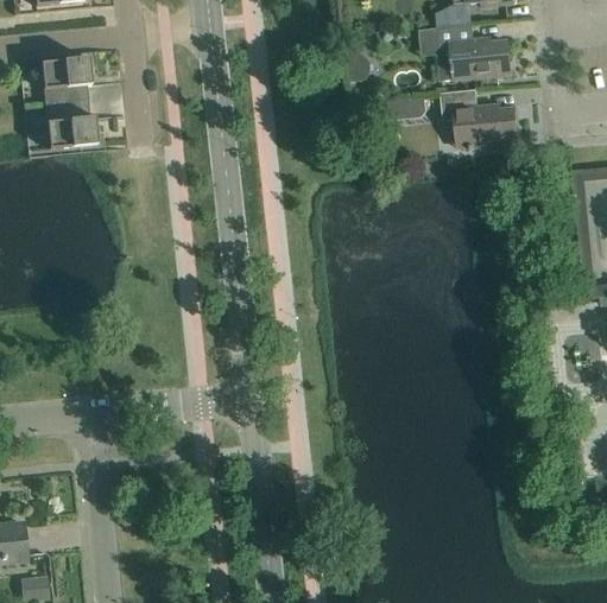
[(441,78),(488,74),(512,73),(509,39),(491,40),(491,44),(482,45),(481,37),(475,38),(473,21),(449,23),(437,24),(441,51),(437,52),(441,78)]
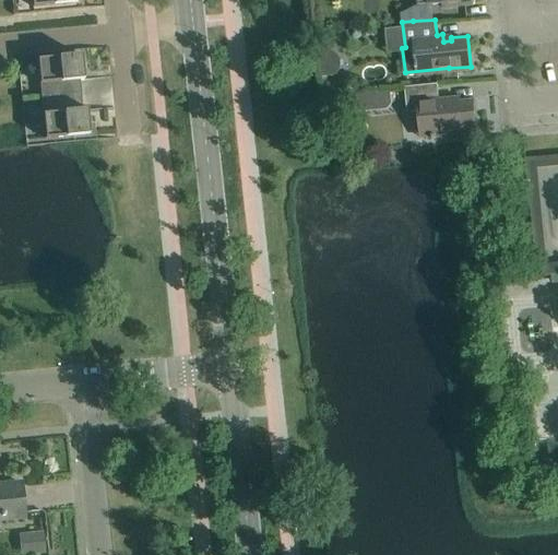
[(333,47),(319,49),(321,73),(335,71),(333,47)]
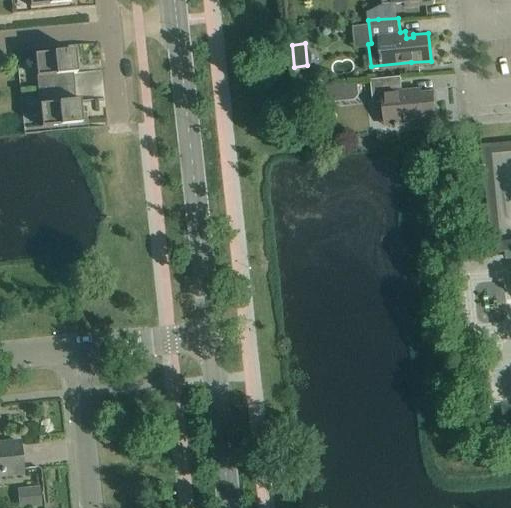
[(38,88),(75,84),(73,70),(77,70),(75,47),(35,51),(38,88)]
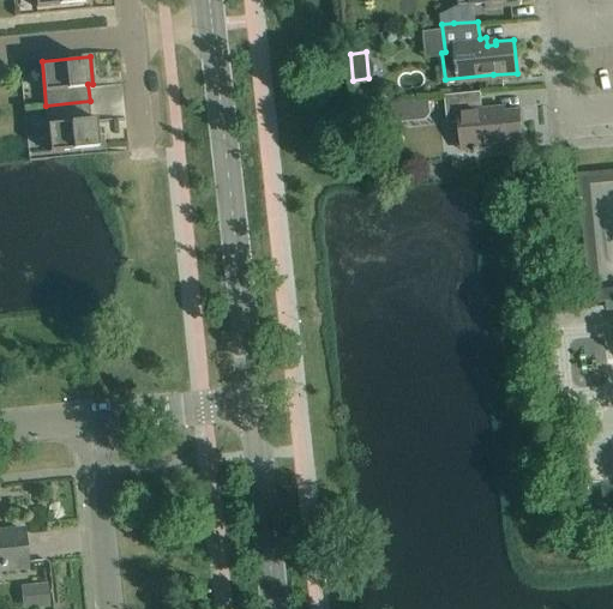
[(475,148),(500,145),(523,143),(521,107),(493,109),(493,104),(484,106),(482,88),(458,90),(445,91),(448,120),(461,119),(463,148),(475,146),(475,148)]
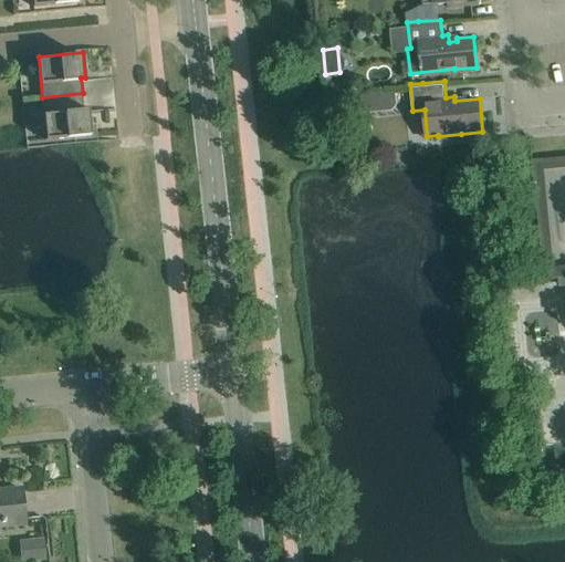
[(374,90),(359,91),(361,106),(376,105),(374,90)]
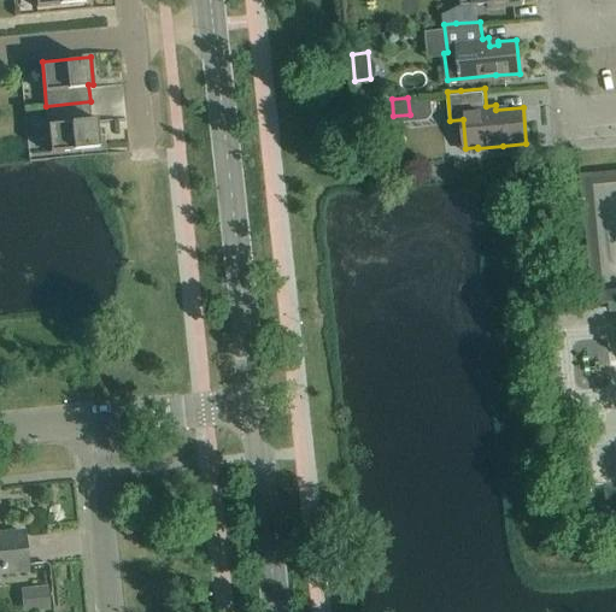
[(91,101),(46,106),(51,149),(99,145),(97,117),(92,118),(91,101)]
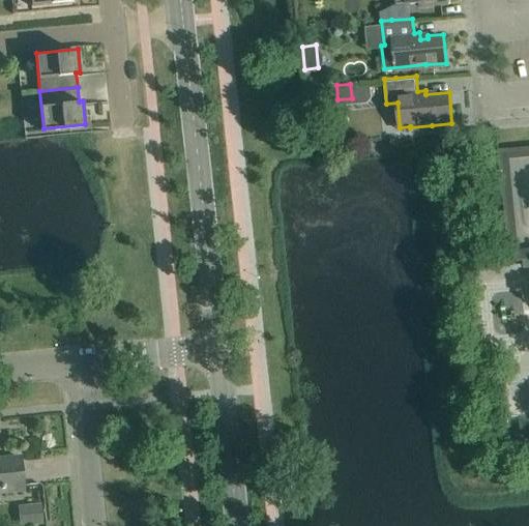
[(0,489),(23,487),(20,454),(0,456),(0,489)]
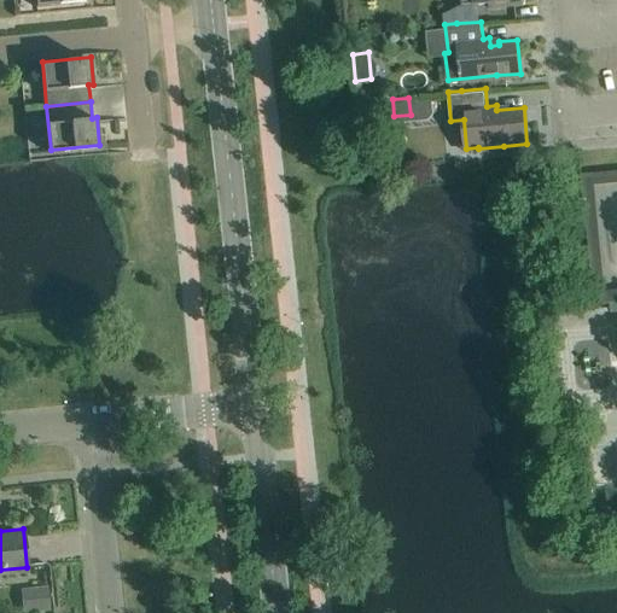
[(23,583),(25,607),(53,605),(51,581),(23,583)]
